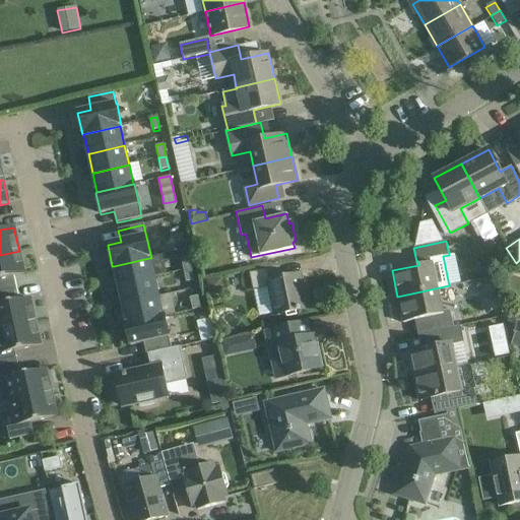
[(0,293),(1,293),(10,290),(8,278),(24,275),(19,251),(17,251),(0,255),(0,293)]
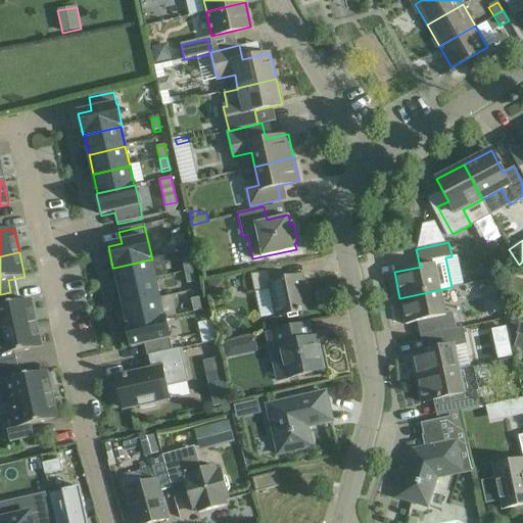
[(185,272),(192,271),(190,258),(182,260),(185,272)]
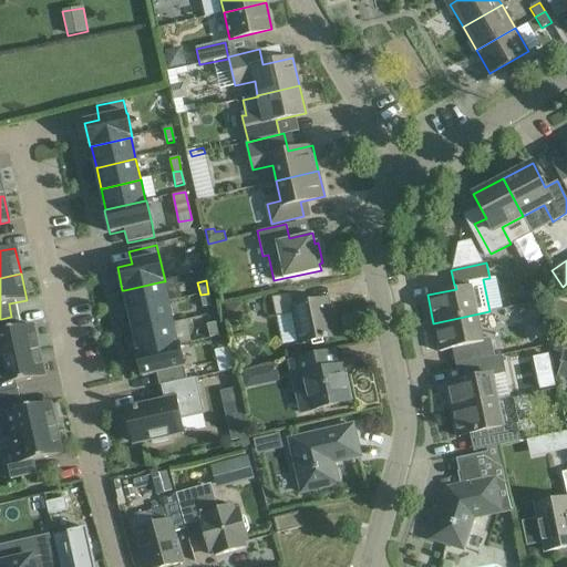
[(129,312),(130,311),(168,303),(163,281),(124,290),(129,312)]
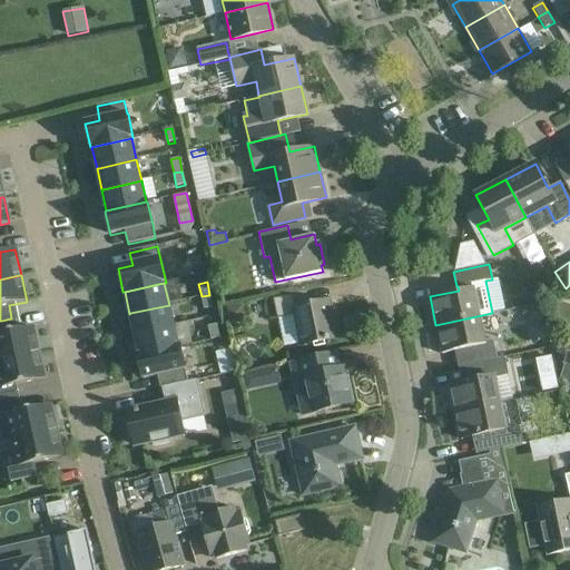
[(292,294),(273,297),(277,317),(295,314),(301,345),(336,337),(328,300),(295,306),(292,294)]
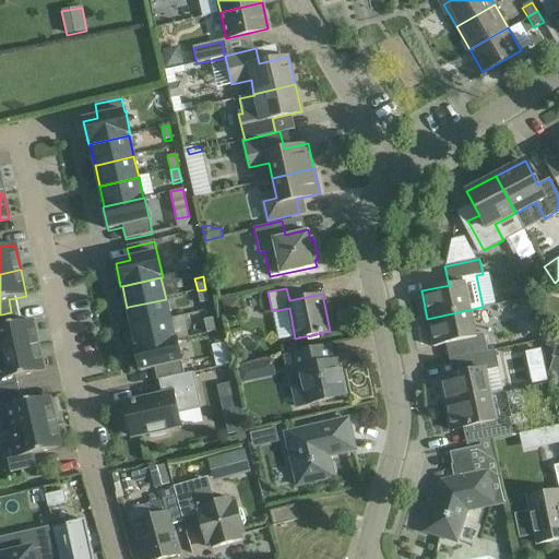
[(205,289),(198,290),(200,304),(209,301),(205,289)]
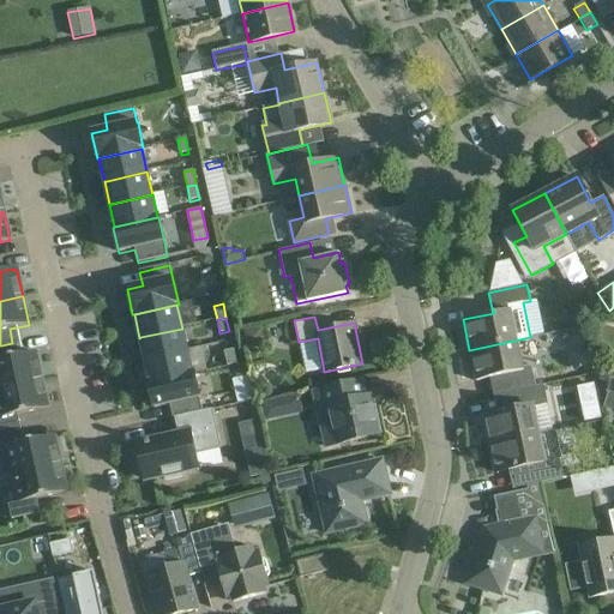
[(144,361),(146,360),(187,350),(182,329),(140,337),(139,338),(144,361)]
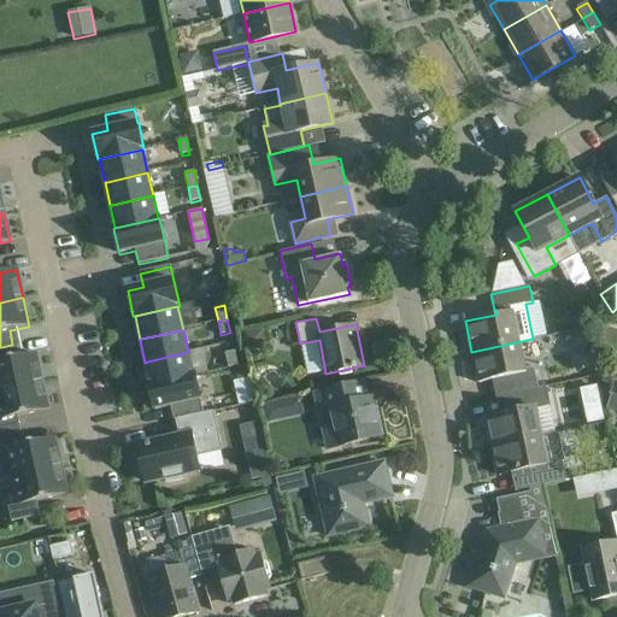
[(512,393),(546,386),(538,387),(534,366),(524,368),(519,344),(533,341),(533,339),(471,352),(479,382),(509,376),(512,393)]
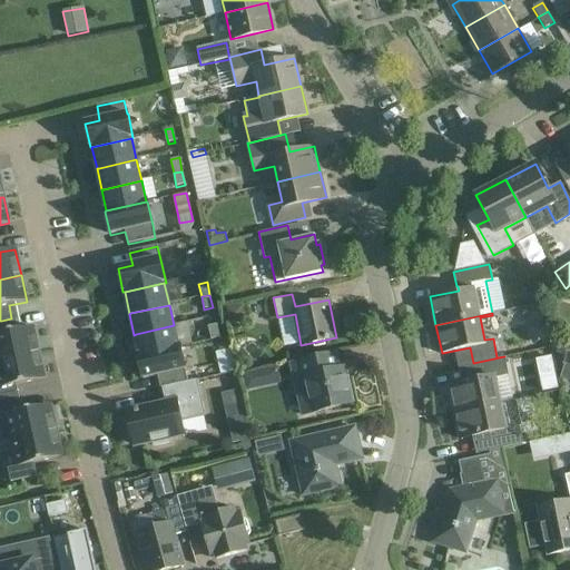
[(1,321),(0,321),(0,362),(38,354),(39,354),(32,327),(15,332),(11,318),(1,321)]
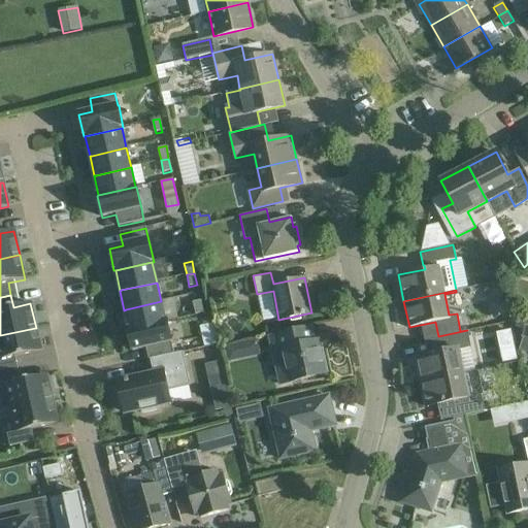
[(129,330),(165,321),(161,301),(126,309),(124,310),(129,330)]
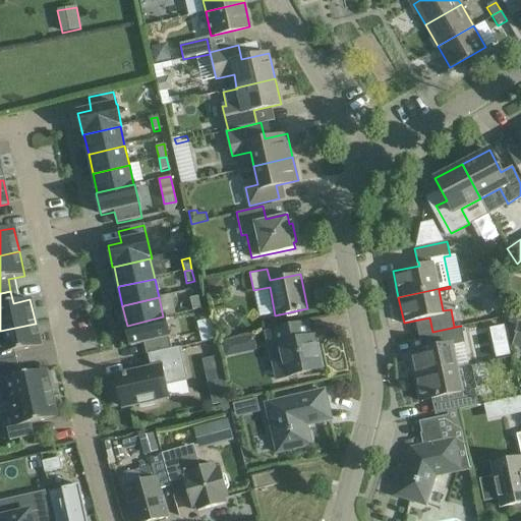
[(192,310),(200,309),(197,297),(190,299),(192,310)]
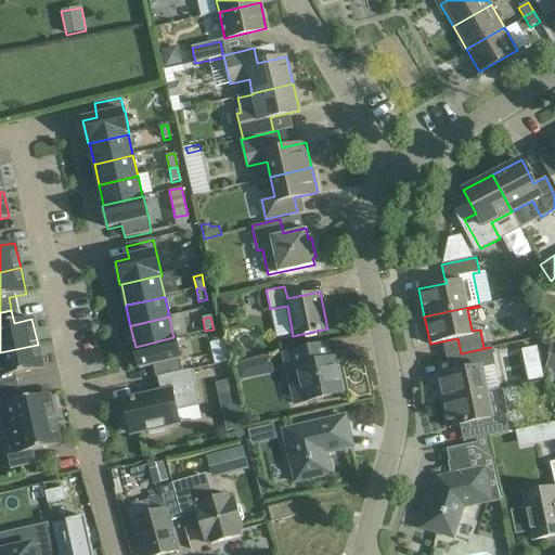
[(181,360),(176,337),(173,338),(173,337),(136,347),(133,347),(139,370),(153,366),(156,378),(157,378),(183,373),(180,360),(181,360)]
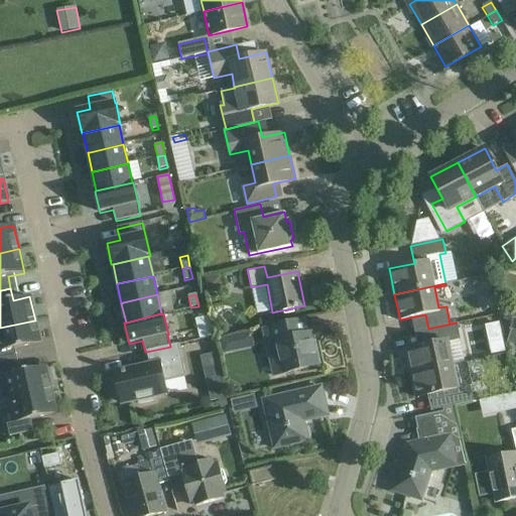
[(272,375),(282,373),(318,365),(310,332),(306,333),(303,319),(262,328),(272,375)]
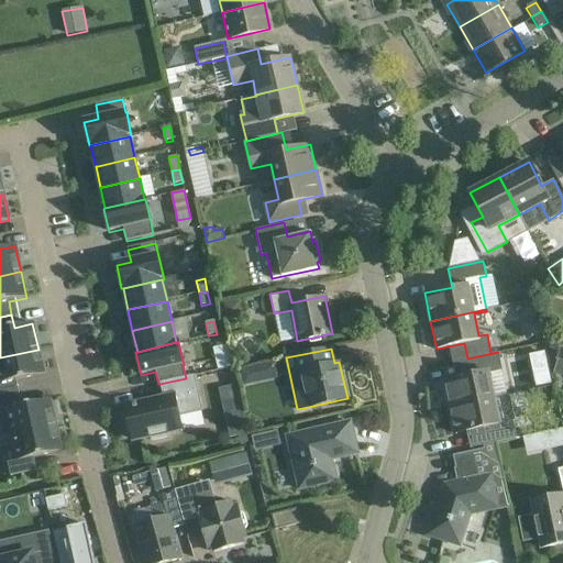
[(44,375),(39,350),(0,357),(0,398),(19,394),(17,382),(44,375)]
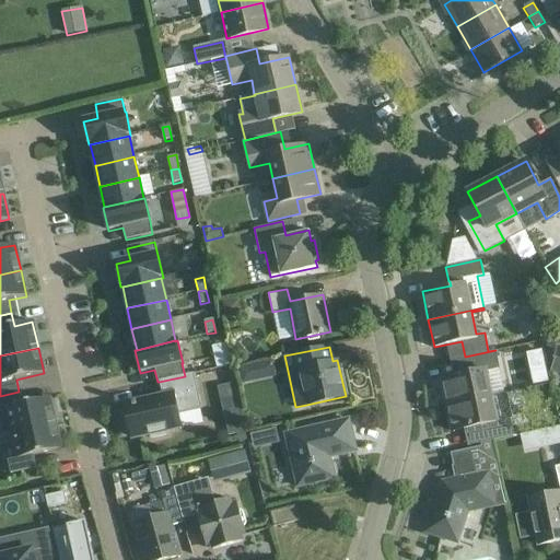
[(496,350),(465,357),(468,373),(441,378),(446,405),(491,395),(486,371),(499,368),(496,350)]
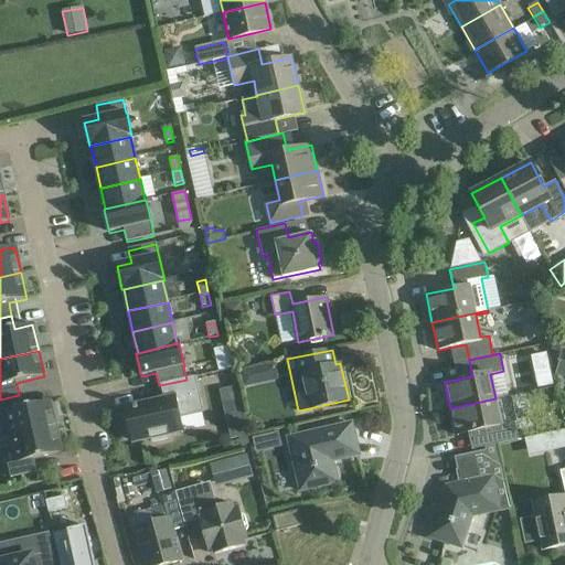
[(547,358),(529,361),(533,381),(552,376),(547,358)]
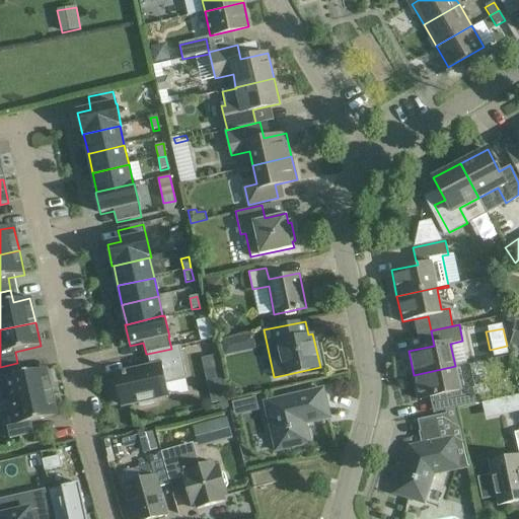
[(231,341),(221,343),(224,356),(234,354),(231,341)]
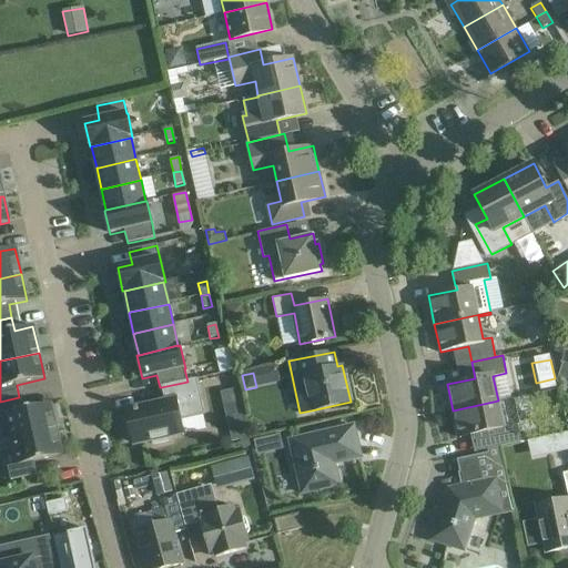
[(204,415),(196,379),(188,382),(161,387),(165,403),(127,412),(128,417),(124,418),(129,439),(133,438),(134,444),(152,440),(153,445),(169,442),(168,437),(183,434),(180,421),(204,415)]
